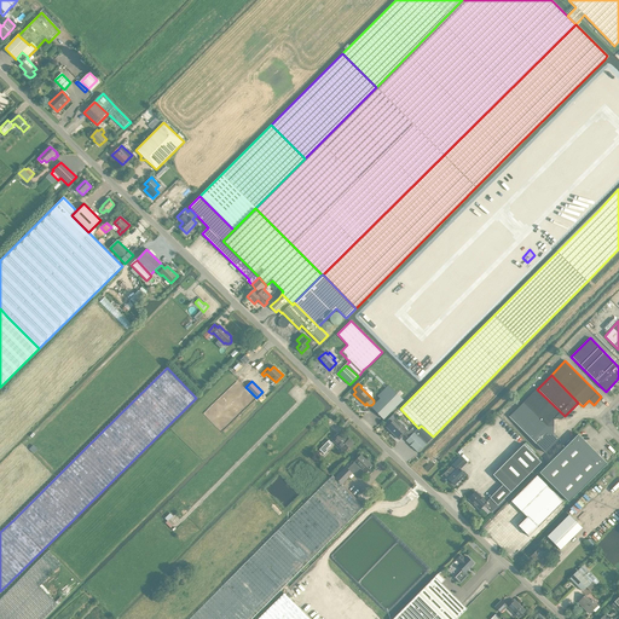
[(403,400),(403,399),(388,386),(386,388),(377,397),(380,399),(371,408),(383,420),(403,400)]
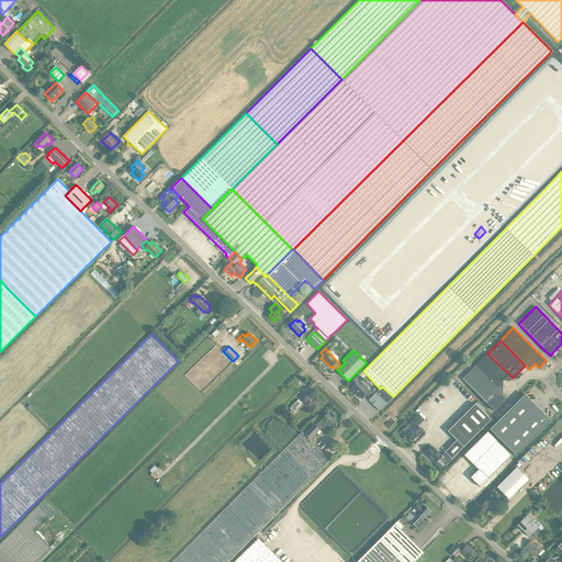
[(509,381),(513,378),(487,353),(475,366),(496,388),(503,388),(503,381),(509,381)]
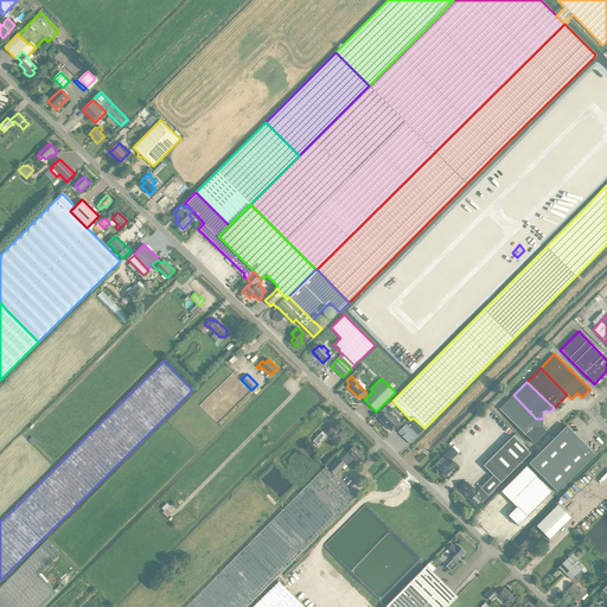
[(499,409),(531,441),(535,445),(548,430),(543,426),(543,419),(536,419),(513,395),(499,409)]
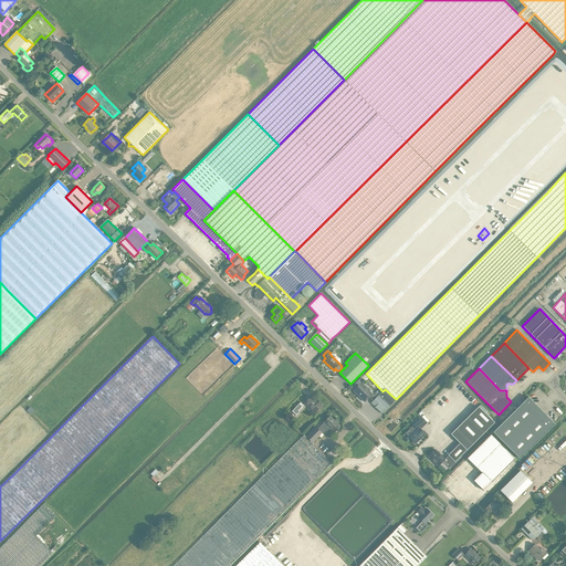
[(369,397),(373,401),(379,396),(376,392),(374,395),(373,394),(362,383),(354,390),(365,402),(369,397)]
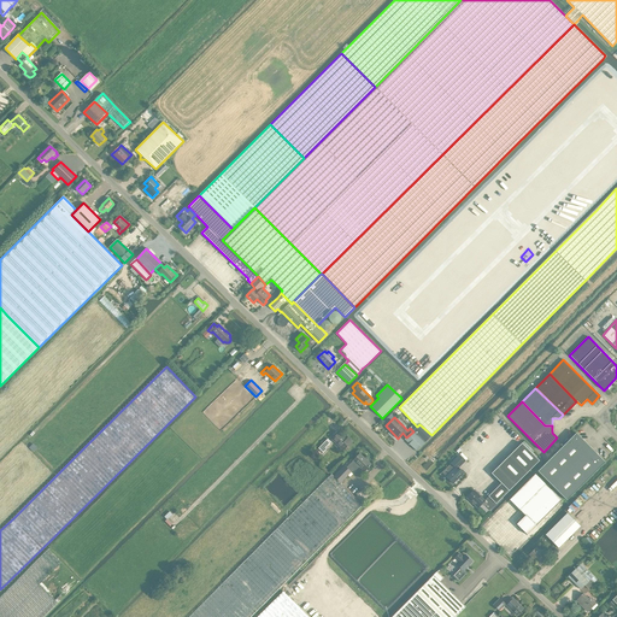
[(418,427),(413,432),(406,438),(405,439),(417,451),(432,435),(419,424),(417,427),(418,427)]
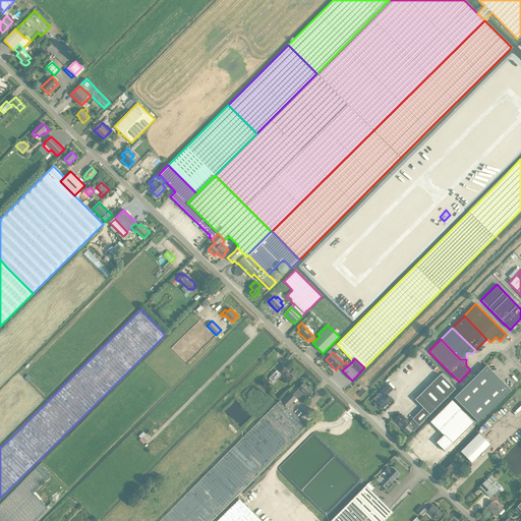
[(296,375),(298,373),(294,369),(292,371),(286,365),(280,371),(290,381),(295,374),(296,375)]
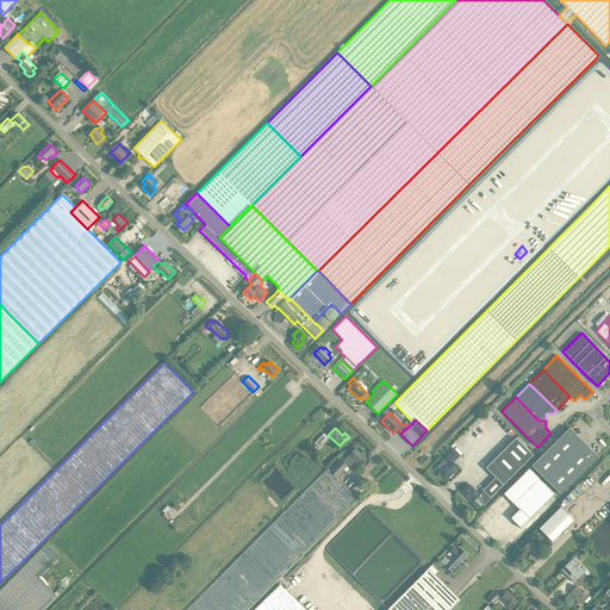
[(546,480),(584,442),(570,428),(531,466),(546,480)]
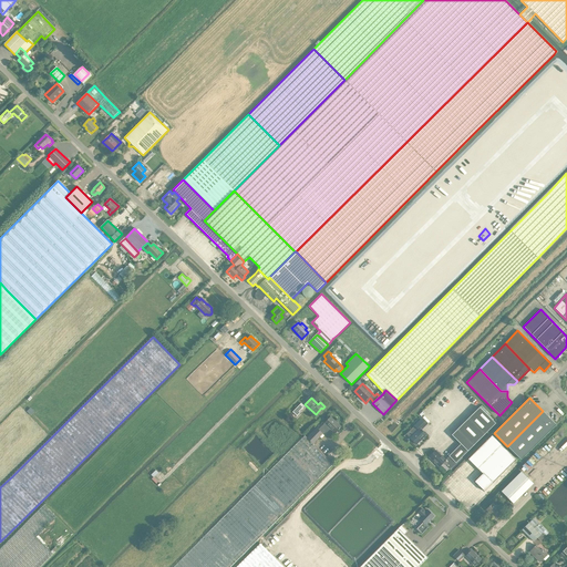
[(301,412),(300,411),(305,406),(301,403),(292,412),(297,416),(301,412)]
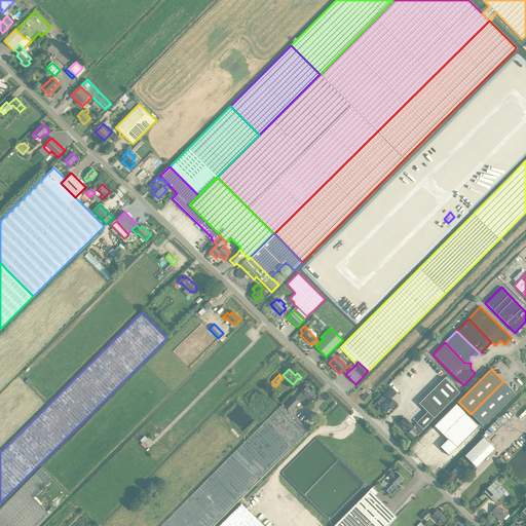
[(434,388),(449,403),(459,392),(445,378),(434,388)]
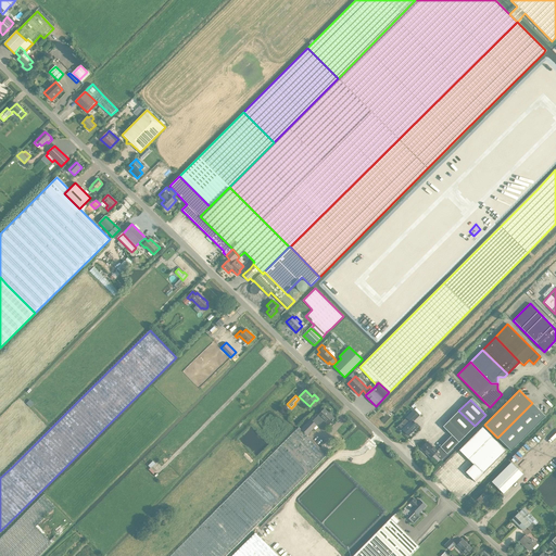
[(532,403),(497,438),(510,451),(545,416),(532,403)]
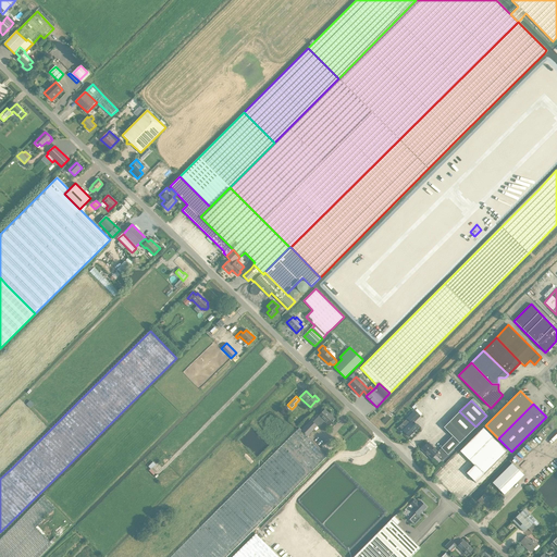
[(312,422),(317,426),(318,428),(324,421),(329,425),(333,422),(334,421),(333,421),(335,419),(325,409),(319,416),(312,422)]
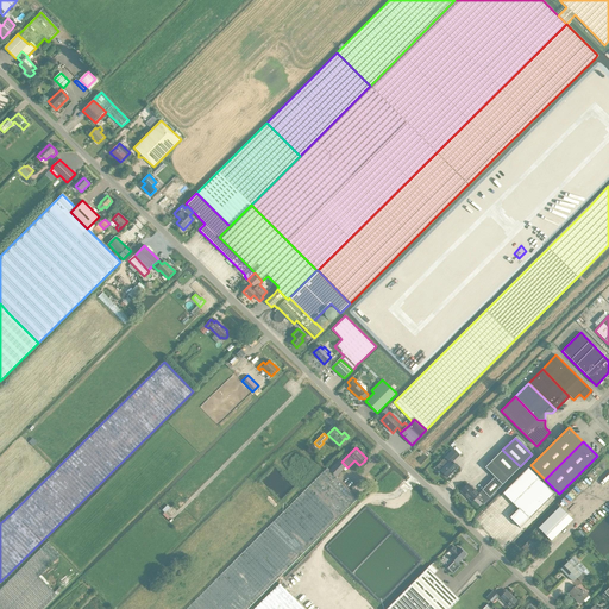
[(445,466),(440,470),(447,477),(449,477),(452,475),(451,473),(458,468),(452,462),(459,456),(453,450),(445,457),(446,458),(441,463),(445,466)]
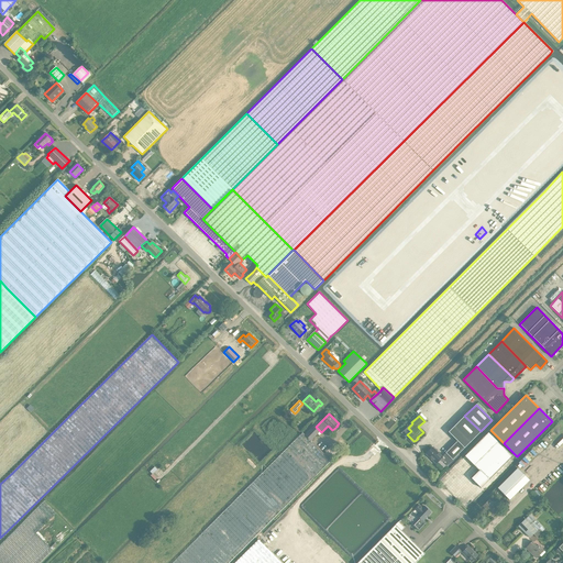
[(452,460),(464,448),(481,431),(464,416),(449,432),(457,441),(445,453),(452,460)]
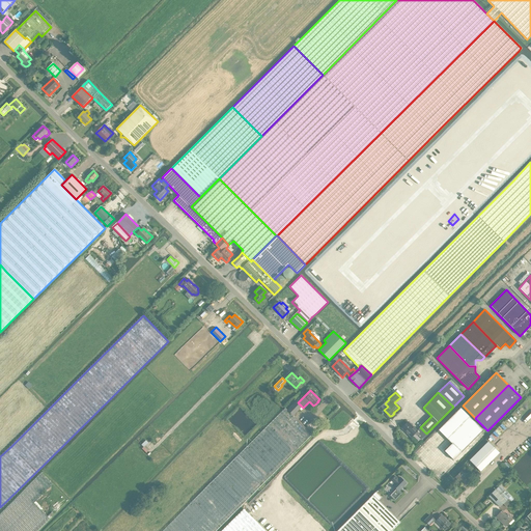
[(302,407),(298,402),(297,400),(287,410),(295,417),(294,415),(302,407)]
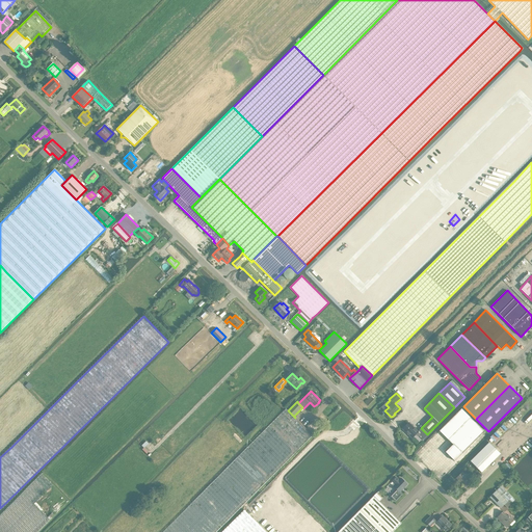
[(216,531),(236,512),(264,484),(272,476),(278,470),(313,435),(295,418),(288,410),(286,408),(239,456),(193,502),(193,503),(163,531),(216,531)]
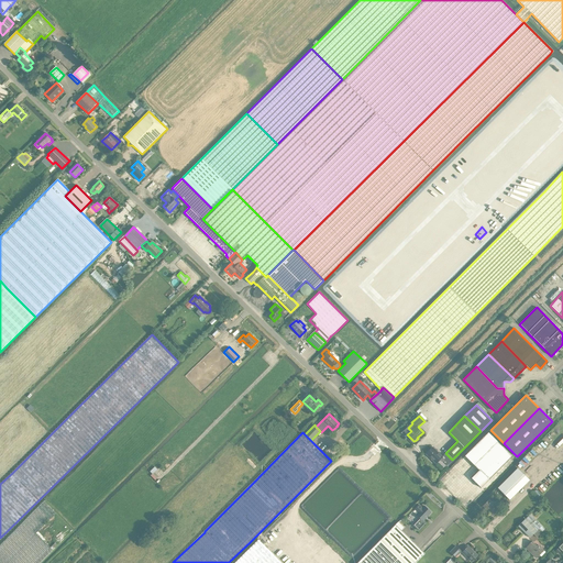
[(472,478),(481,487),(512,456),(488,432),(464,456),(479,471),(472,478)]
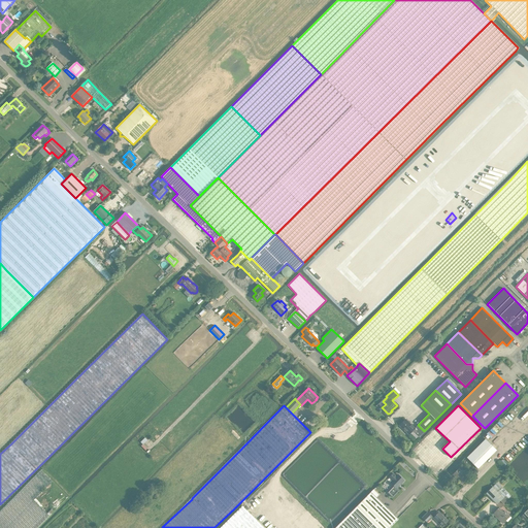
[(415,428),(405,420),(399,426),(399,427),(402,430),(403,429),(408,435),(413,431),(418,437),(424,431),(418,425),(415,428)]
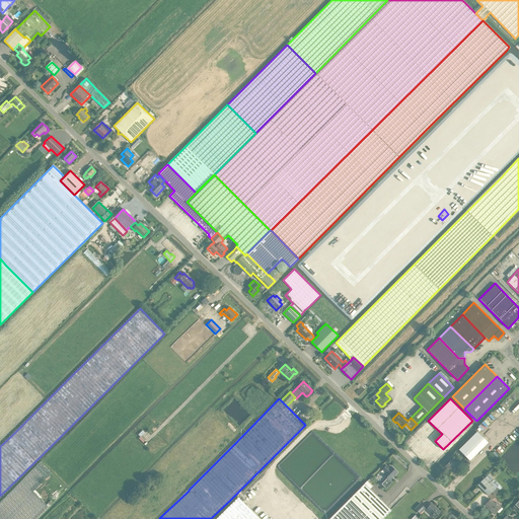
[(459,450),(469,460),(488,443),(476,432),(459,450)]
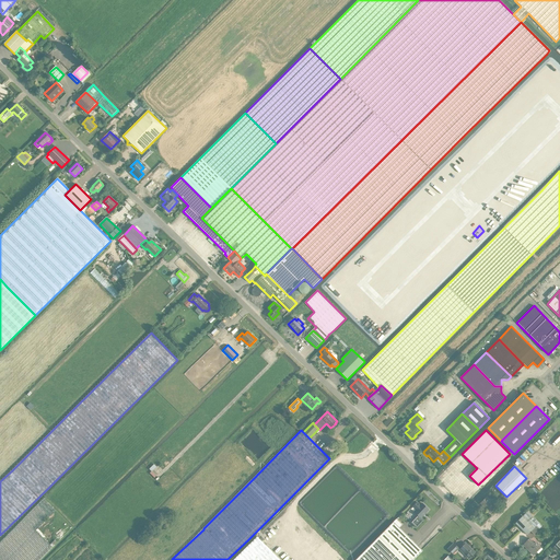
[(480,503),(490,513),(497,506),(487,497),(480,503)]
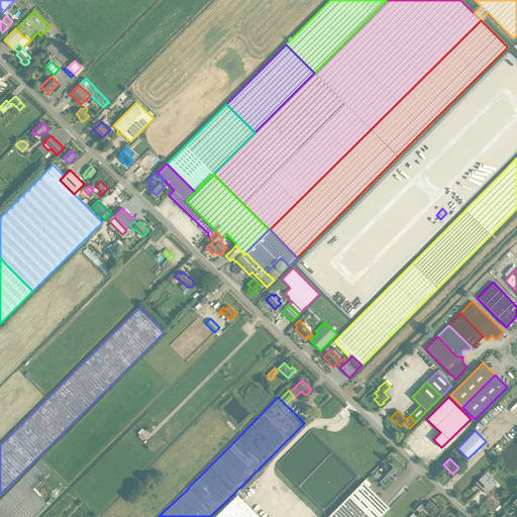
[(0,516),(36,516),(67,488),(40,460),(0,501),(0,516)]
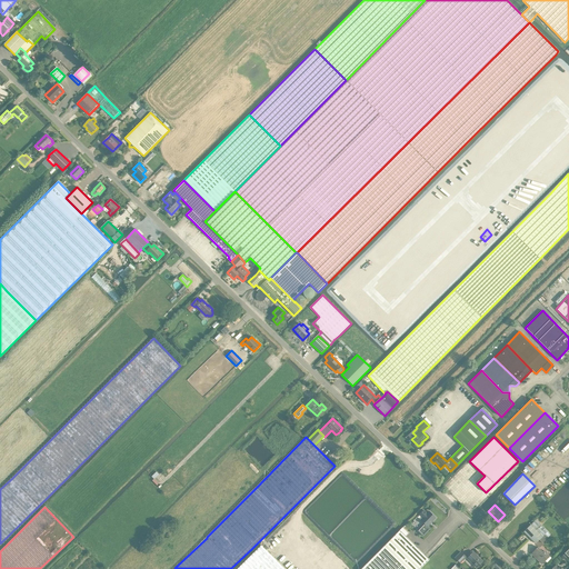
[(423,523),(417,530),(422,537),(430,529),(428,526),(436,518),(429,511),(427,513),(423,510),(419,515),(422,518),(420,520),(423,523)]
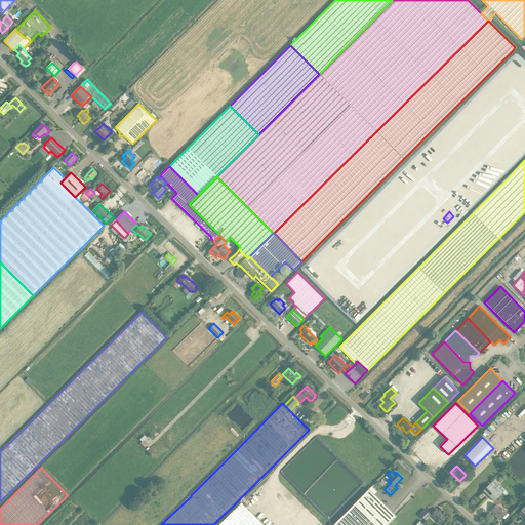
[(484,491),(494,501),(497,498),(500,501),(509,494),(494,480),(484,491)]
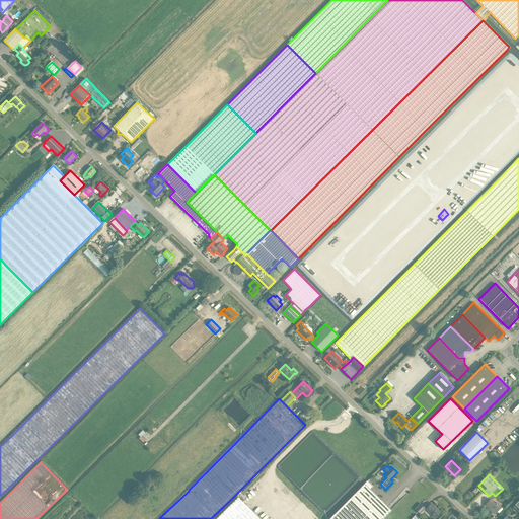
[(364,484),(370,490),(373,486),(367,480),(364,484)]
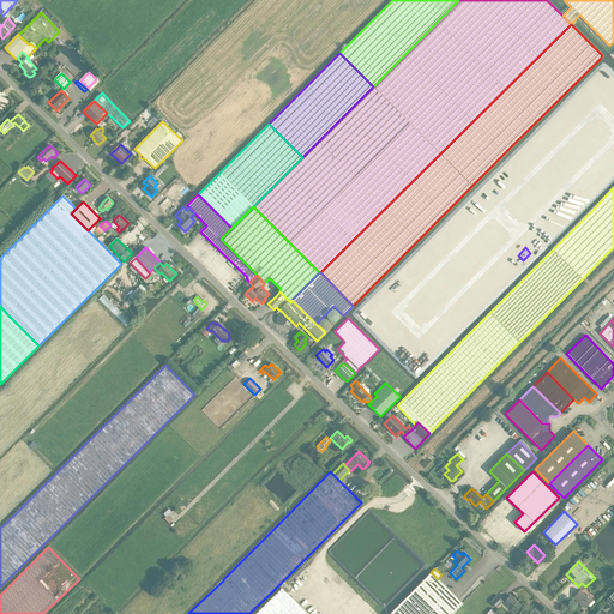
[(390,613),(452,613),(463,603),(438,579),(431,572),(390,613)]
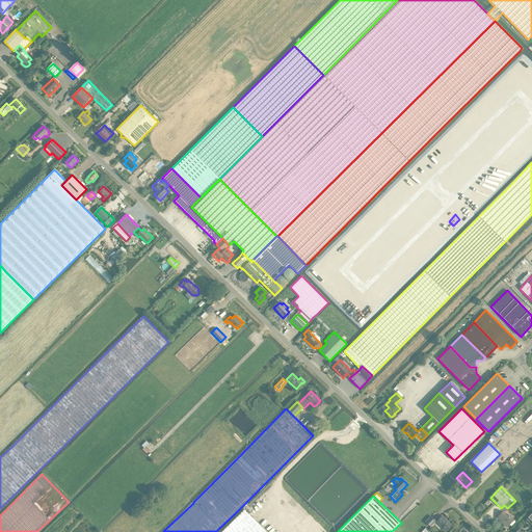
[(266,531),(244,510),(221,531),(266,531)]
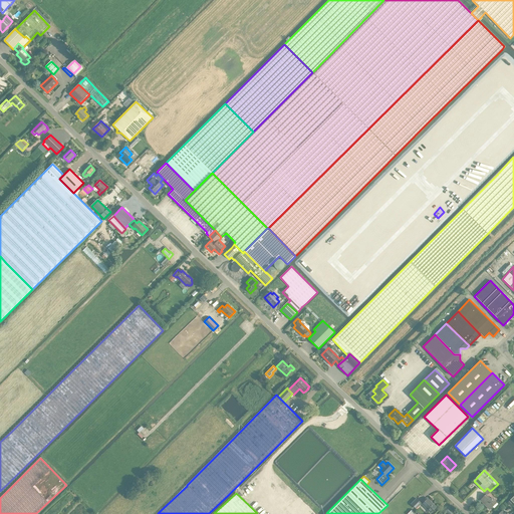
[(491,499),(487,495),(481,500),(490,510),(497,503),(492,498),(491,499)]
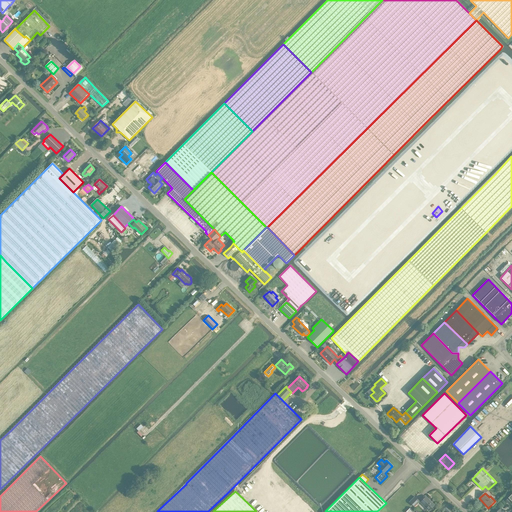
[(409,502),(414,507),(420,502),(414,496),(409,502)]
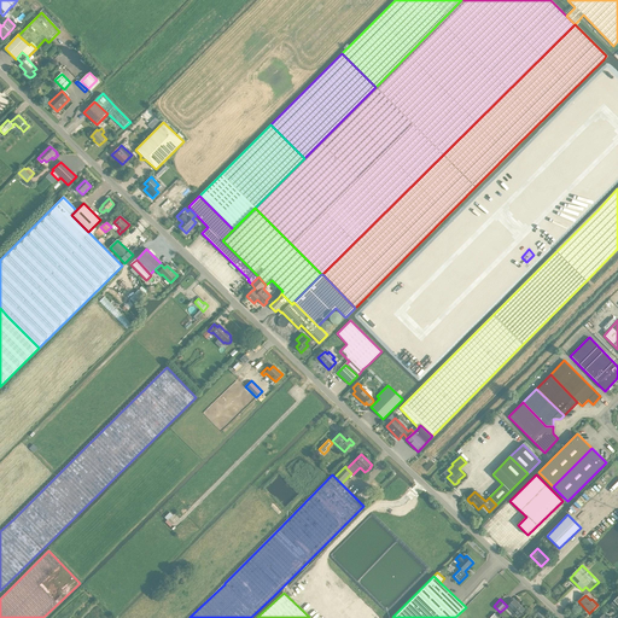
[(517,617),(524,610),(520,606),(519,606),(513,600),(507,606),(517,617)]
